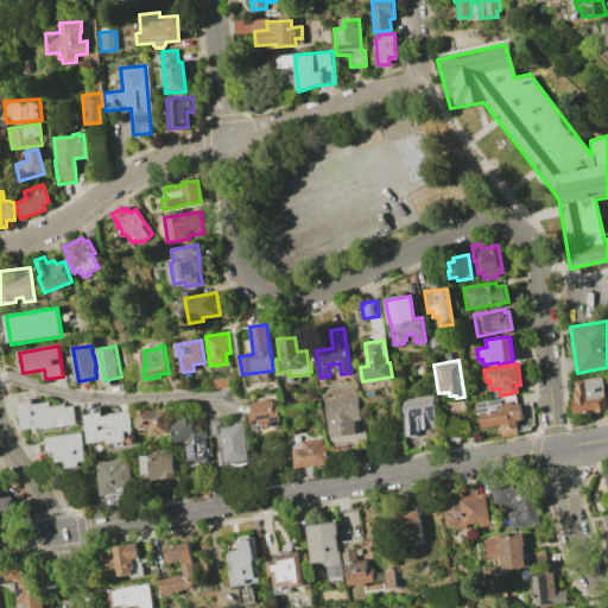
[(576,400),(575,392),(577,391),(576,381),(603,377),(607,411),(597,412),(597,410),(589,411),(589,413),(586,413),(586,412),(576,413),(574,400),(576,400)]
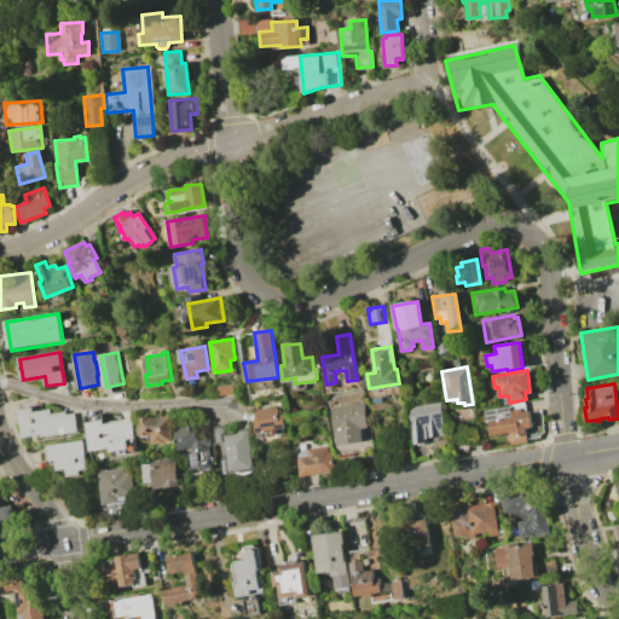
[(364,403),(369,428),(363,428),(364,441),(340,445),(337,433),(336,433),(331,409),(364,403)]
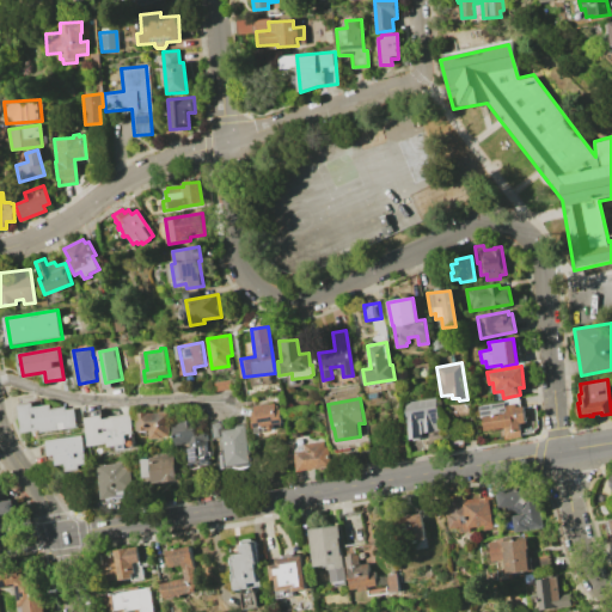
[(435,398),(440,429),(421,433),(421,438),(409,439),(403,403),(435,398)]
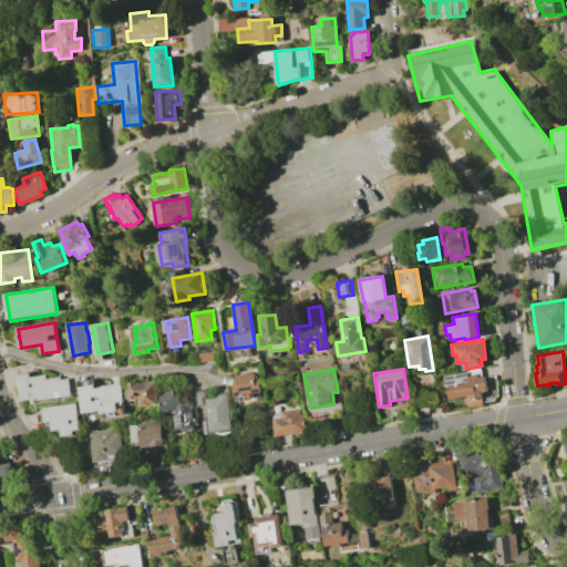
[(466,372),(467,375),(477,373),(477,377),(484,375),(486,391),(481,392),(483,403),(468,405),(467,397),(450,399),(447,387),(445,387),(444,377),(466,372)]
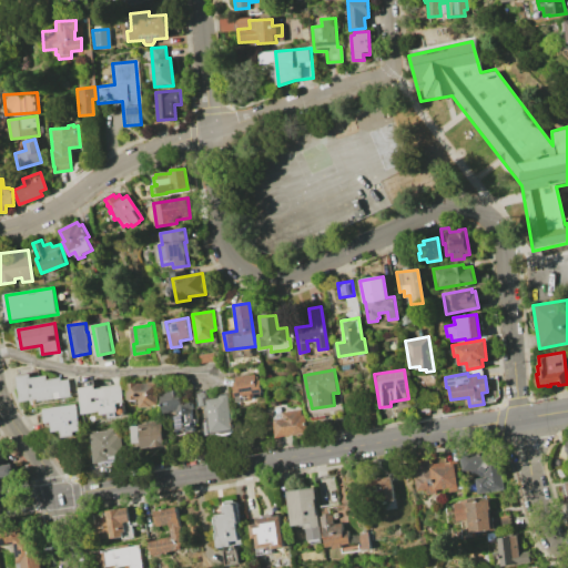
[(19,376),(23,402),(41,398),(41,401),(72,396),(69,379),(62,381),(61,377),(49,379),(48,375),(33,378),(32,374),(19,376)]
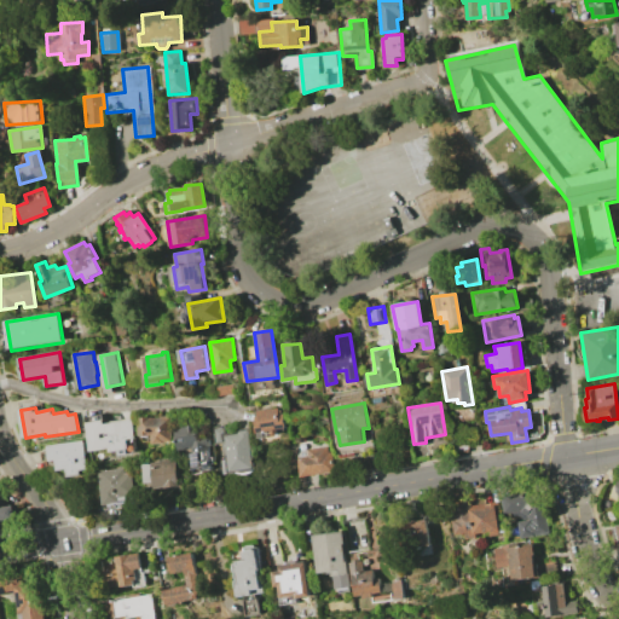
[(278,408),(278,410),(282,410),(282,415),(283,414),(285,428),(278,429),(278,432),(278,433),(277,434),(275,435),(272,434),(271,433),(271,431),(258,433),(255,417),(259,416),(258,411),(278,408)]
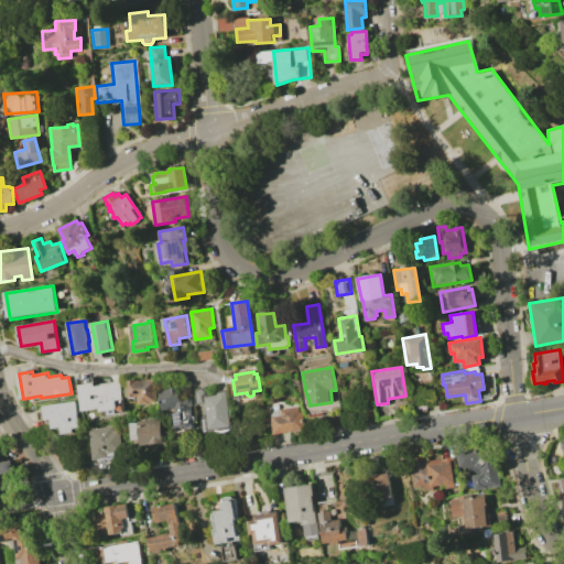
[(127,380),(127,397),(138,397),(138,404),(151,404),(151,402),(156,402),(156,380),(127,380)]
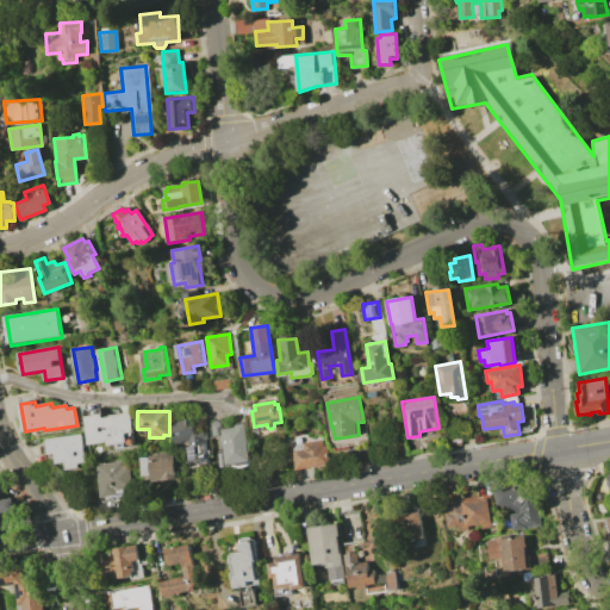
[(100,414),(101,418),(129,414),(135,446),(117,449),(116,444),(107,446),(107,442),(89,444),(85,417),(100,414)]
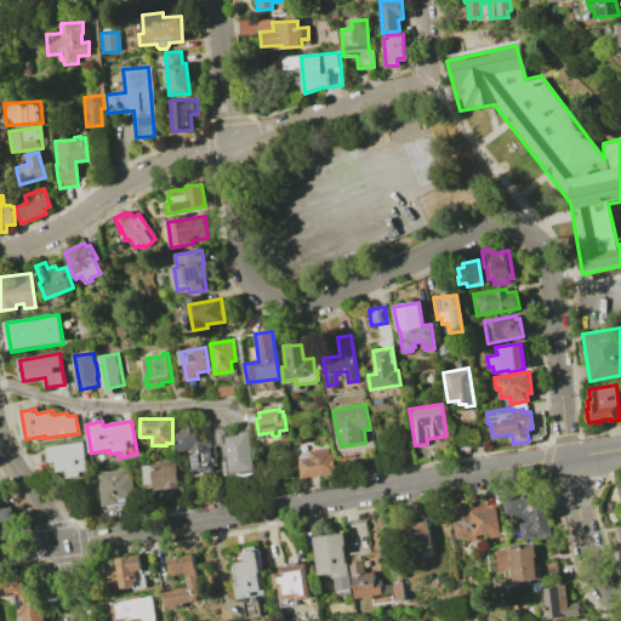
[(175,429),(208,425),(211,446),(209,448),(212,472),(197,474),(193,449),(177,451),(175,429)]
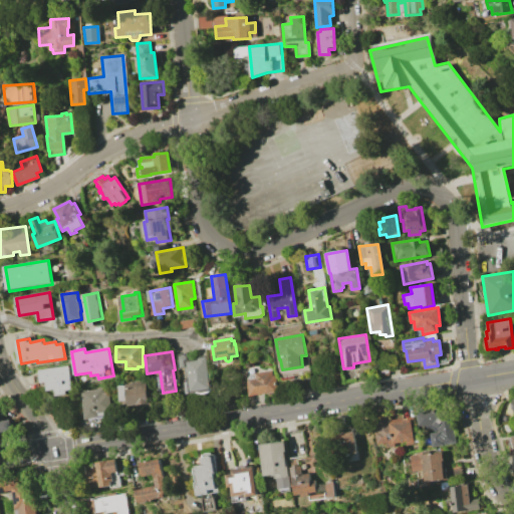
[(208,355),(213,390),(212,390),(211,392),(208,394),(203,395),(200,394),(197,393),(192,394),(189,378),(188,378),(186,368),(180,369),(178,354),(187,353),(189,360),(197,358),(197,357),(208,355)]
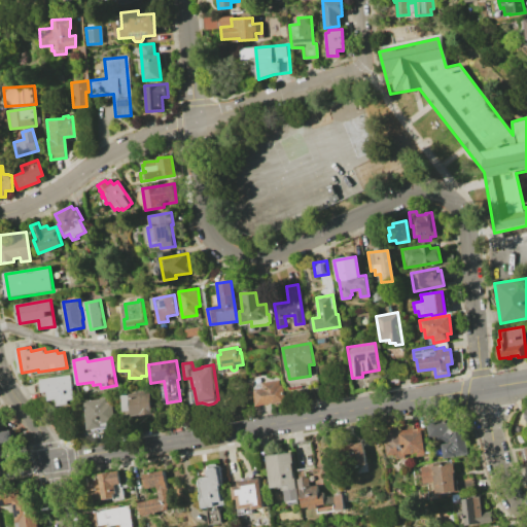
[(40,380),(42,393),(47,392),(48,400),(56,399),(57,407),(69,405),(68,400),(73,399),(69,375),(40,380)]
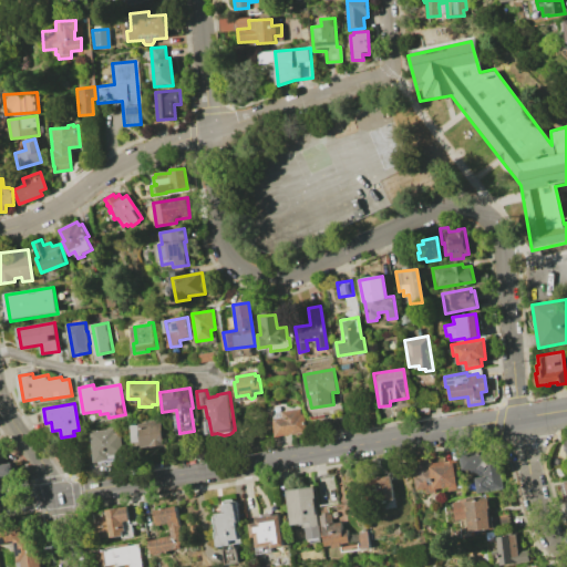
[(272,419),(276,437),(307,432),(305,414),(301,415),(300,409),(280,412),(281,418),(272,419)]
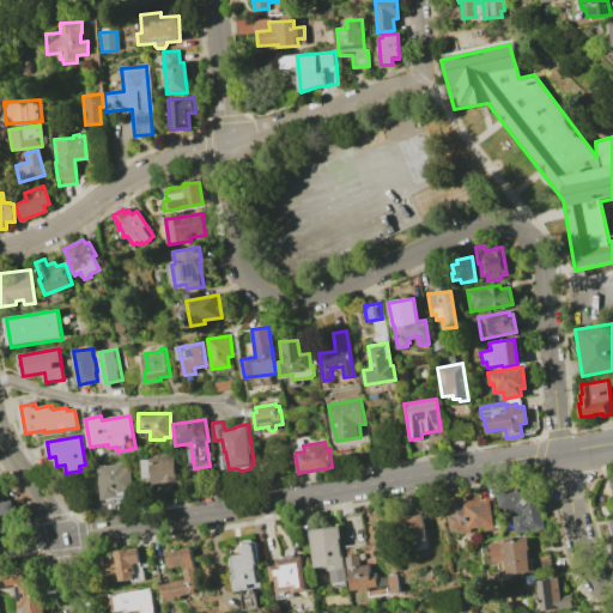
[(174,453),(177,480),(164,483),(164,481),(153,483),(152,477),(144,478),(141,460),(161,456),(159,455),(174,453)]
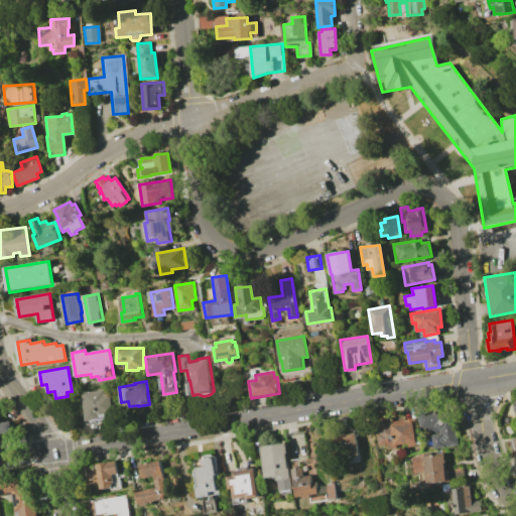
[(82,393),(86,421),(100,419),(99,414),(112,412),(108,389),(82,393)]
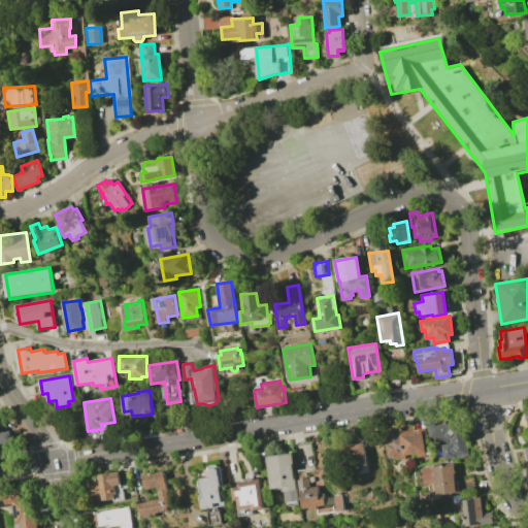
[(450,420),(452,427),(457,431),(463,430),(467,455),(452,458),(443,459),(440,444),(450,443),(449,439),(444,436),(429,438),(427,423),(450,420)]
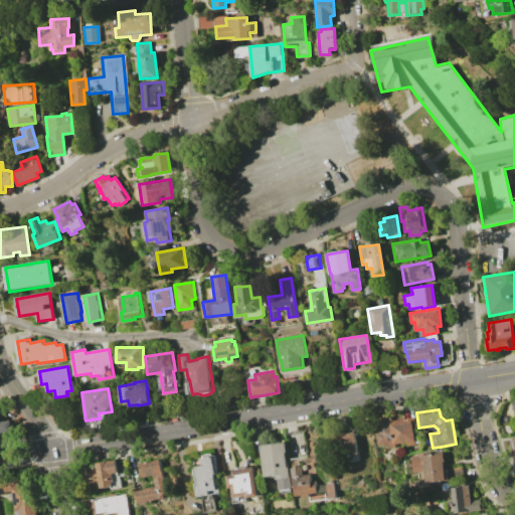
[(391,416),(392,423),(411,420),(414,445),(407,446),(407,443),(397,444),(397,446),(382,448),(382,445),(377,445),(375,433),(378,433),(376,418),(391,416)]
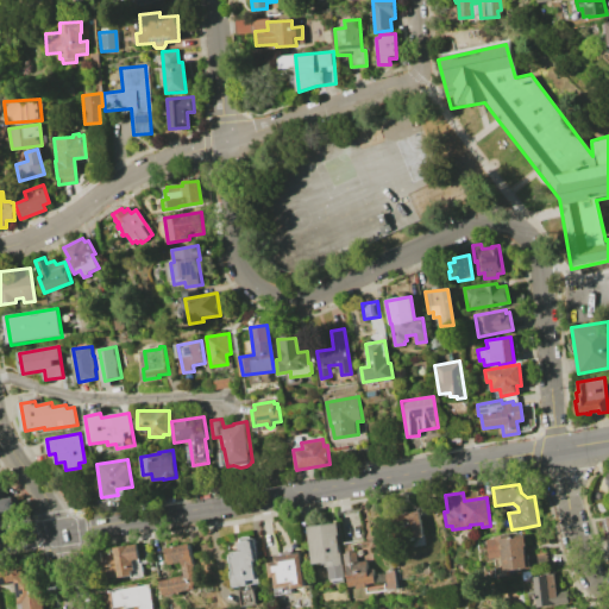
[(0,497),(12,497),(13,509),(0,510),(0,497)]
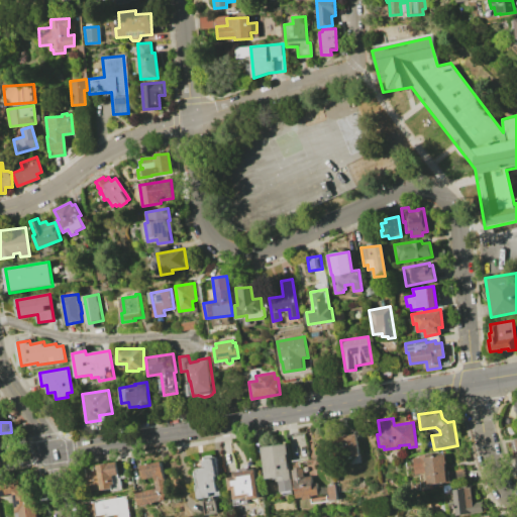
[(346,457),(343,436),(355,434),(359,455),(346,457)]
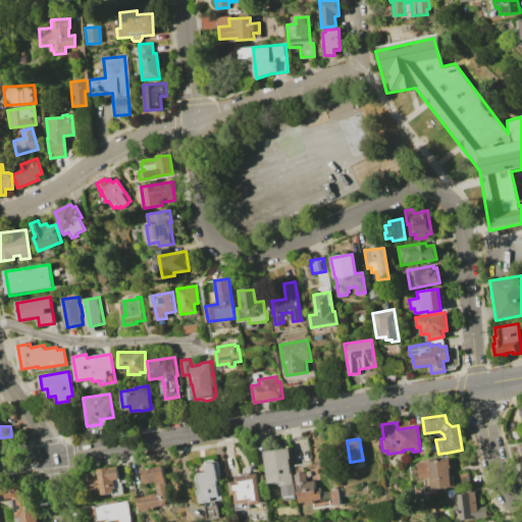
[(292,474),(293,474),(296,494),(283,497),(280,481),(269,483),(264,452),(289,448),(290,459),(289,459),(292,474)]
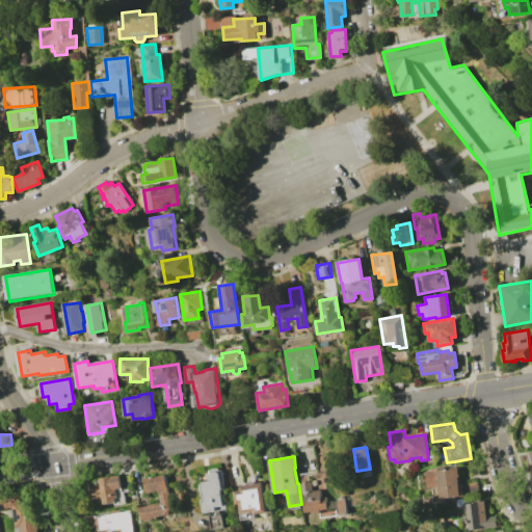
[(457,468),(458,478),(457,478),(458,484),(460,484),(462,497),(434,501),(432,487),(427,488),(425,471),(436,469),(437,471),(457,468)]
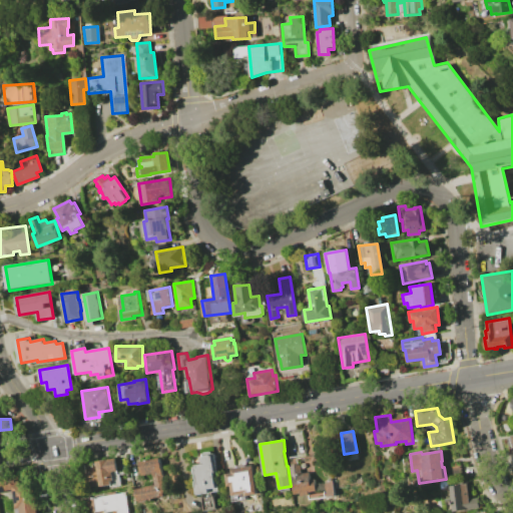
[(209,452),(209,455),(212,454),(218,492),(209,493),(209,494),(197,495),(196,489),(197,489),(197,486),(196,486),(197,476),(195,476),(194,472),(195,472),(195,469),(197,468),(197,466),(202,465),(202,463),(200,463),(200,458),(201,458),(201,453),(209,452)]
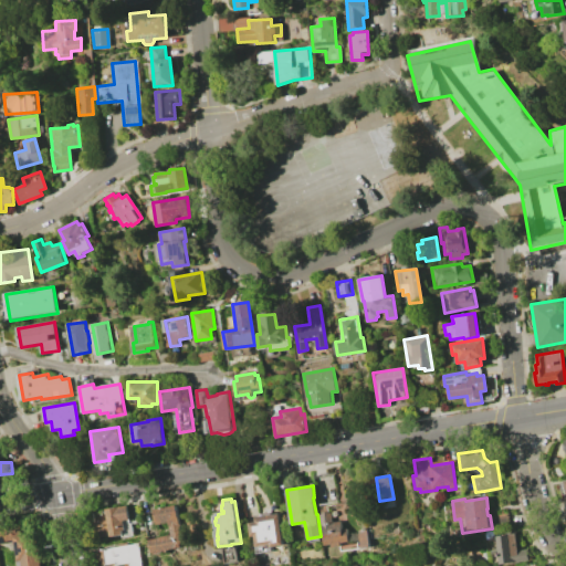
[(125,505),(128,523),(130,523),(133,535),(121,536),(121,535),(109,537),(108,535),(96,537),(95,532),(94,522),(106,520),(104,510),(125,505)]
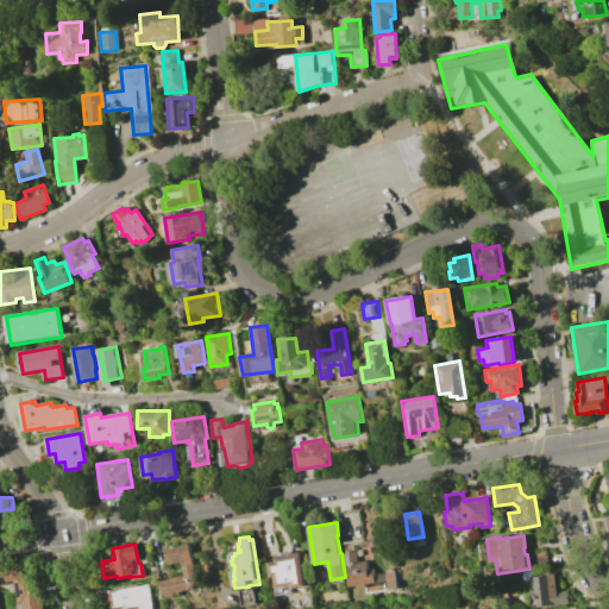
[(188,544),(196,583),(192,583),(193,589),(163,595),(159,581),(183,575),(180,562),(168,565),(164,548),(188,544)]
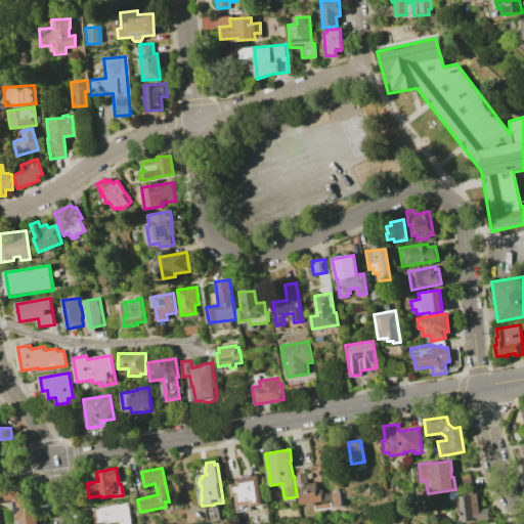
[(306,475),(308,483),(316,482),(317,489),(321,488),(322,499),(330,498),(332,507),(315,509),(315,506),(308,507),(308,504),(301,505),(297,476),(306,475)]
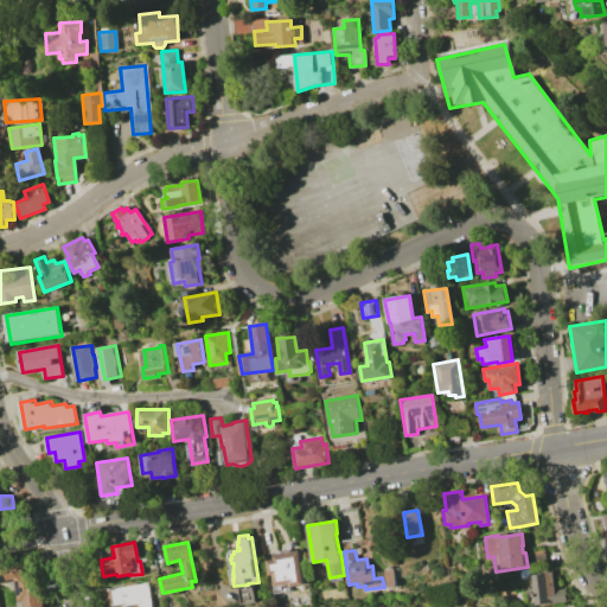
[(299,551),(305,586),(279,590),(279,587),(275,587),(274,576),(269,576),(267,562),(274,561),(274,556),(299,551)]
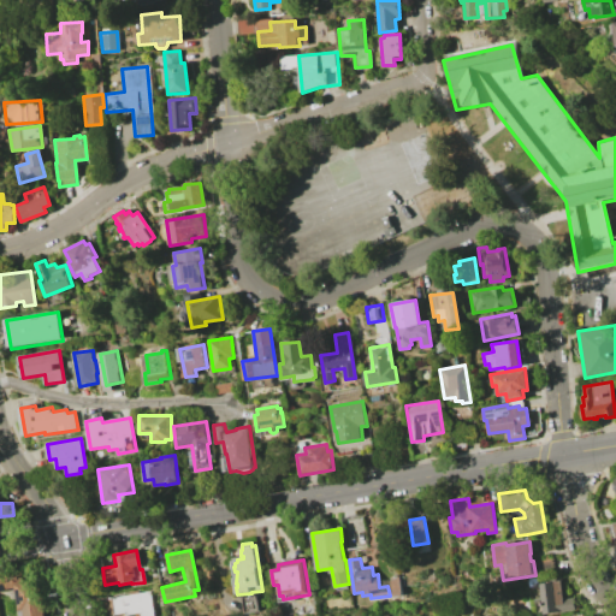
[(16,585),(34,582),(34,587),(40,586),(43,615),(21,615),(21,611),(17,611),(15,591),(0,592),(0,574),(15,573),(16,585)]
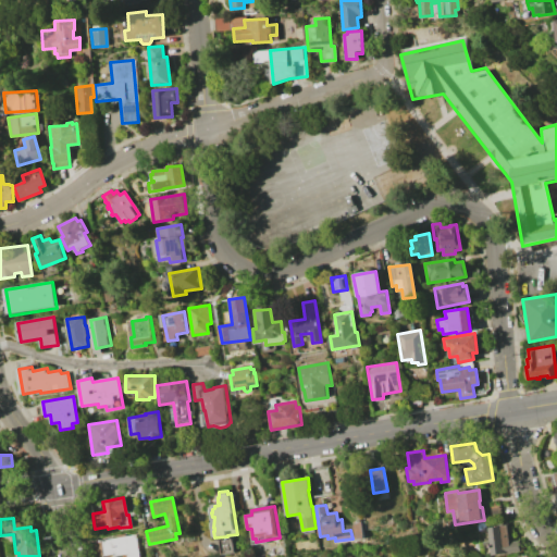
[(360,521),(362,539),(356,540),(354,522),(360,521)]
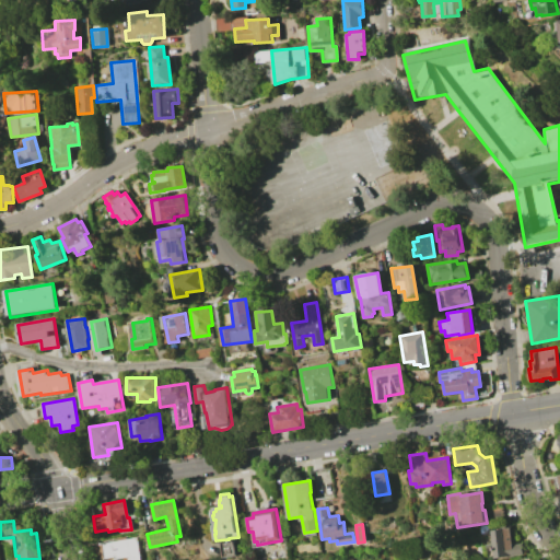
[(510,527),(512,544),(522,543),(523,553),(496,558),(490,531),(510,527)]
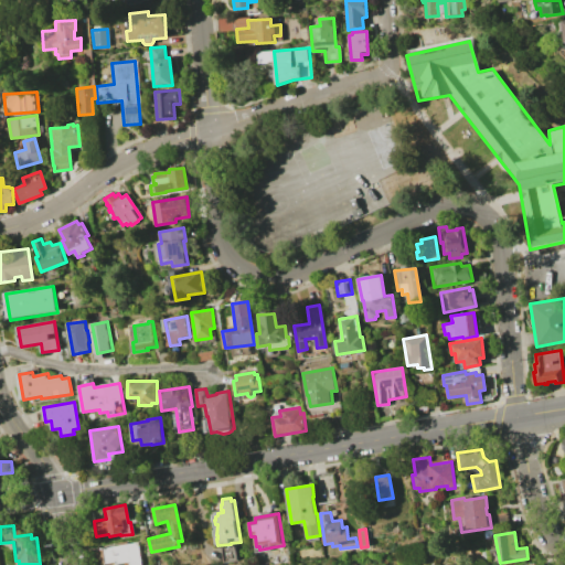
[(125,542),(126,545),(136,543),(139,564),(127,564),(127,562),(115,564),(114,562),(106,564),(98,564),(96,550),(118,545),(118,543),(125,542)]
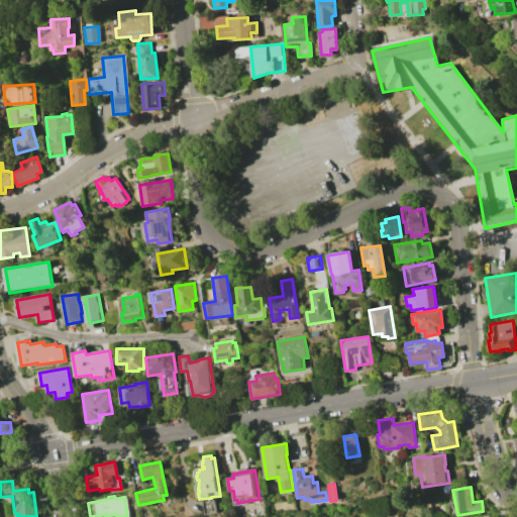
[(214,497),(202,499),(205,515),(217,513),(214,497)]
